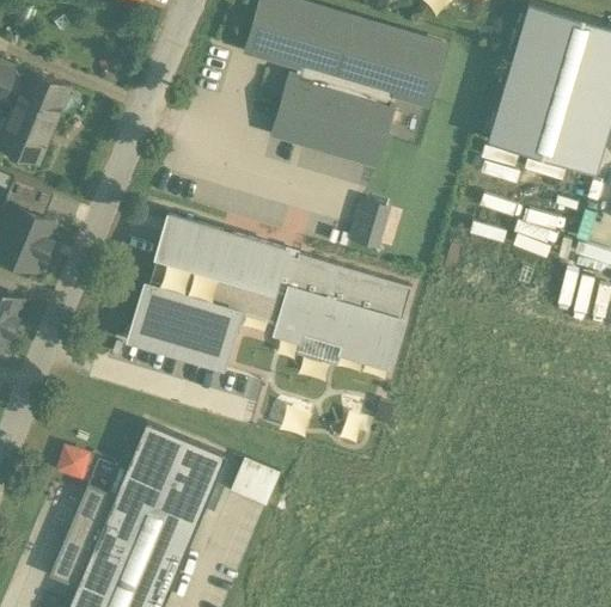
[(280,0),(262,0),(248,53),(294,66),(396,94),(427,104),(444,47),(280,0)]
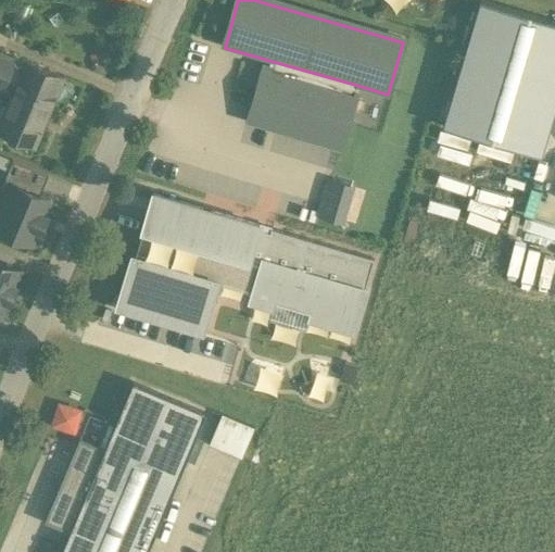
[(554,25),(480,3),(443,130),(540,159),(554,108),(554,25)]
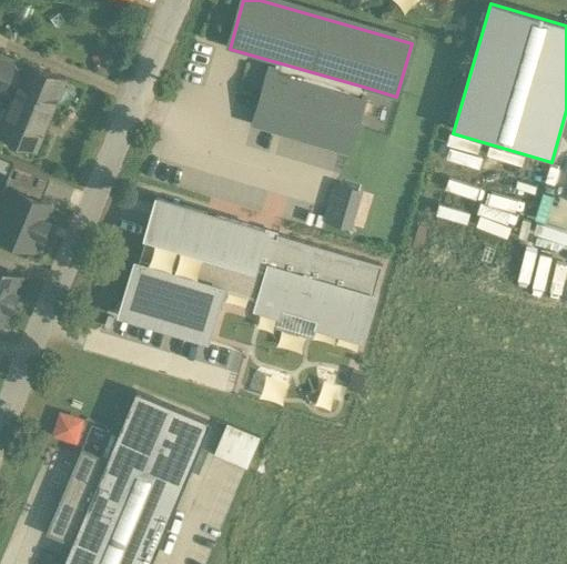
[(26,67),(0,56),(0,94),(12,100),(26,67)]
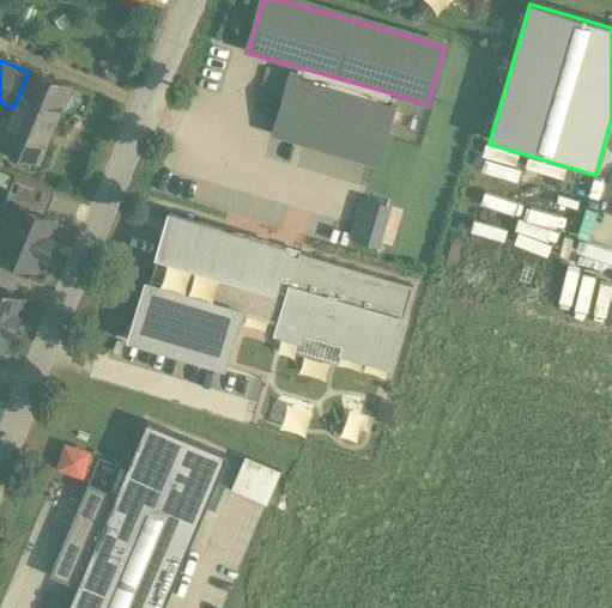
[(295,66),(273,135),(375,165),(397,95),(295,66)]
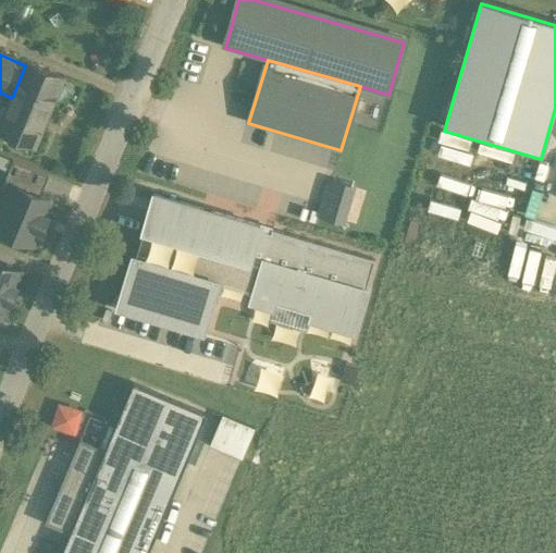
[(62,80),(26,64),(25,65),(12,98),(0,125),(0,133),(34,148),(62,80)]
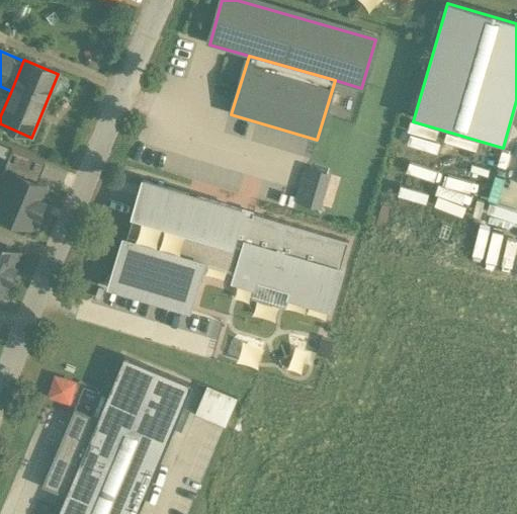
[(298,154),(284,197),(358,221),(371,177),(298,154)]
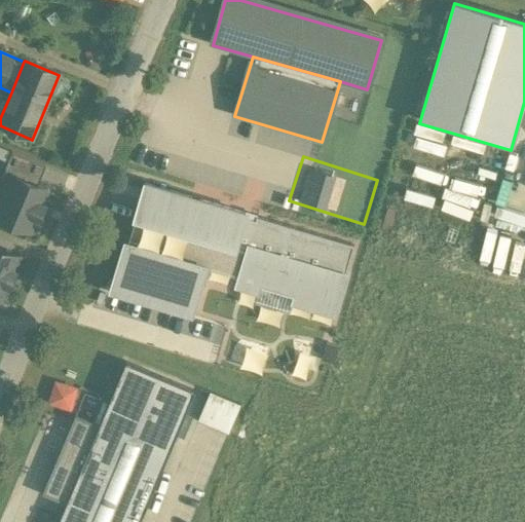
[(46,200),(52,185),(13,169),(0,199),(0,219),(32,233),(38,220),(41,221),(49,202),(46,200)]
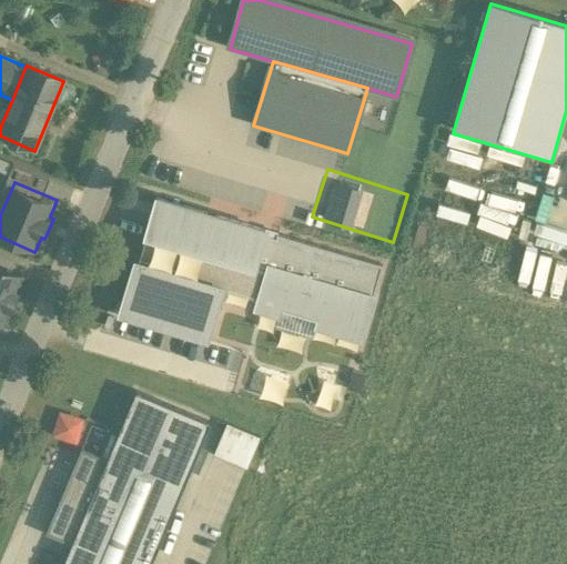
[(364,346),(388,264),(152,193),(114,319),(205,346),(222,291),(257,301),(255,311),(277,318),(280,311),(317,322),(314,332),(364,346)]
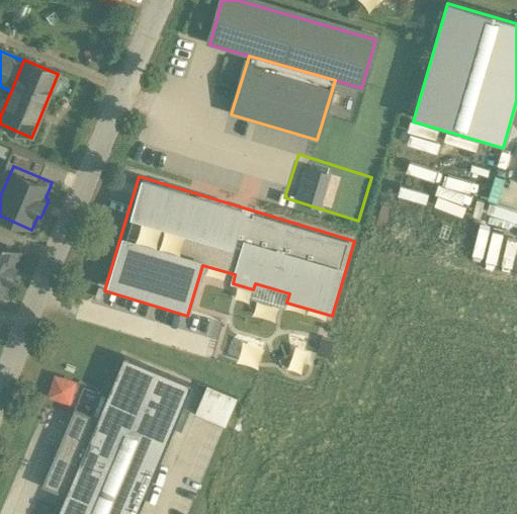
[(15,270),(21,255),(0,245),(0,301),(1,302),(7,288),(10,290),(18,272),(15,270)]
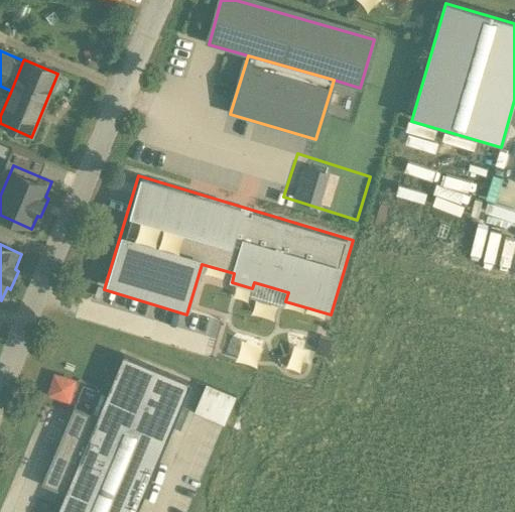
[(143,511),(195,387),(124,359),(99,421),(77,412),(45,488),(66,497),(58,511),(143,511)]
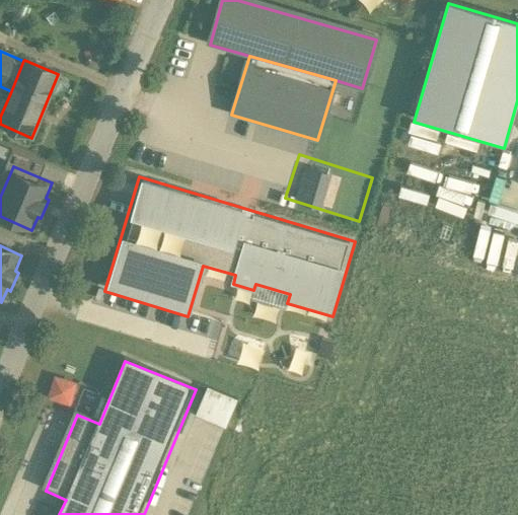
[(269,514),(275,497),(245,489),(237,514),(269,514)]
